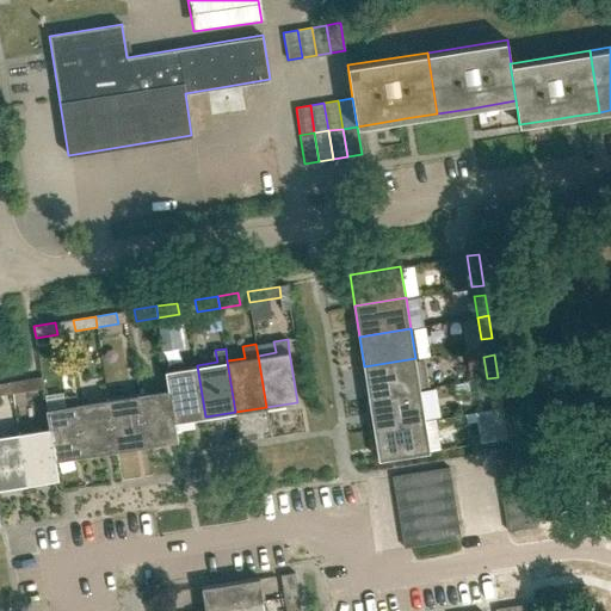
[(369,397),(420,389),(415,358),(364,366),(369,397)]
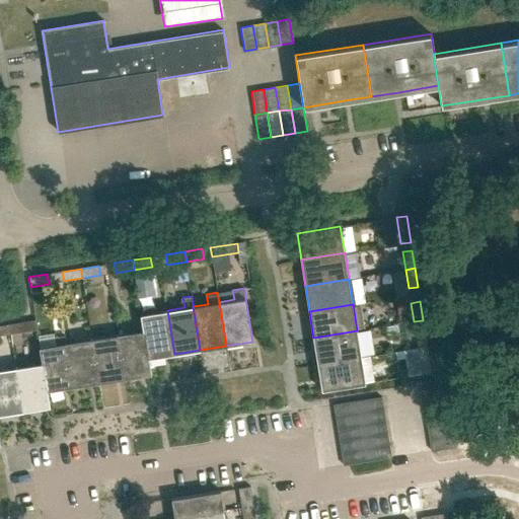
[(149,358),(174,354),(167,310),(141,314),(143,330),(144,330),(148,358),(149,358)]
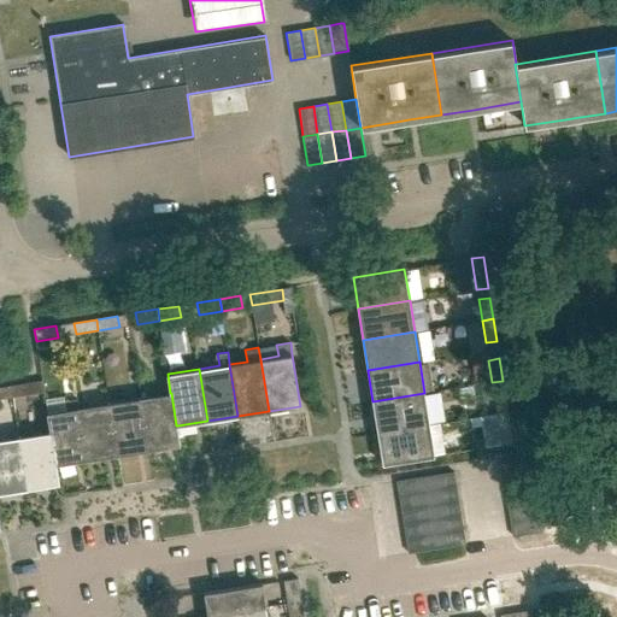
[(23,395),(45,392),(42,381),(21,385),(23,395)]
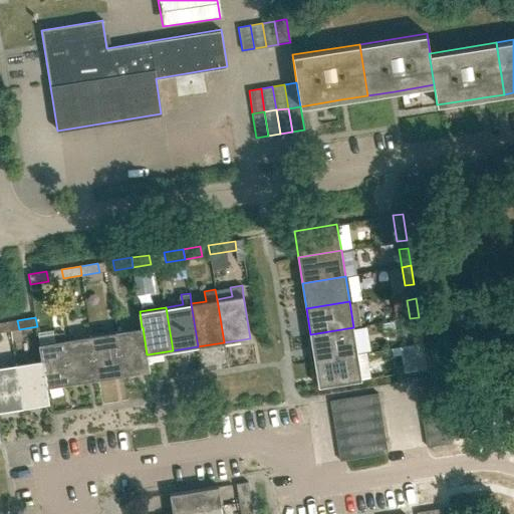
[(419,317),(410,318),(413,336),(422,335),(419,317)]
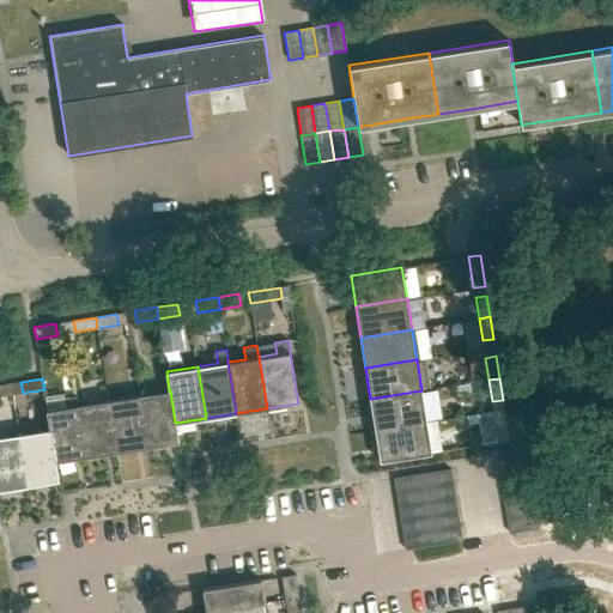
[(178,442),(176,423),(175,423),(170,390),(169,390),(139,395),(147,447),(178,442)]
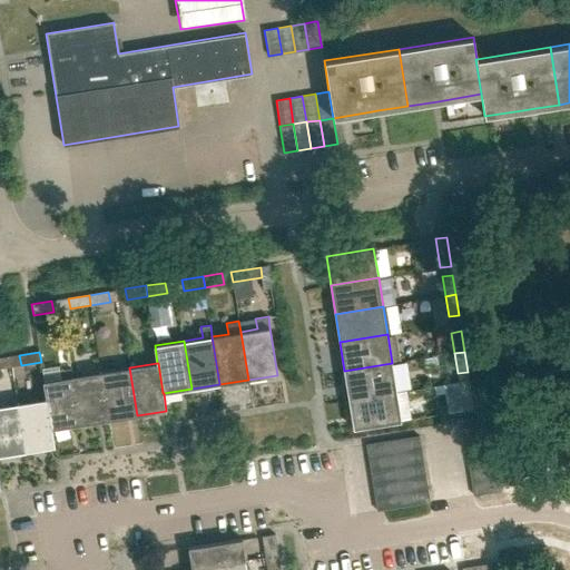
[(349,399),(396,392),(392,363),(344,371),(349,399)]
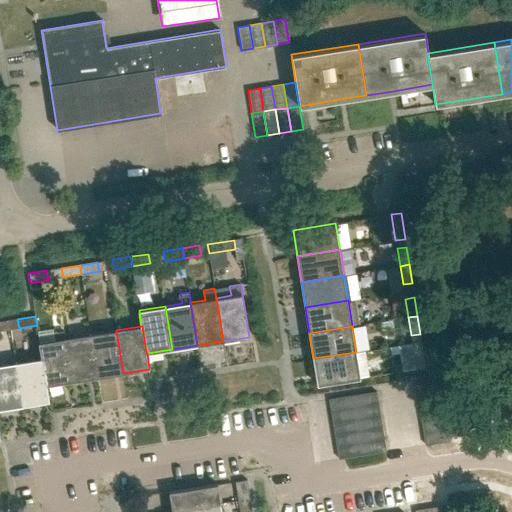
[(97,377),(123,373),(116,330),(91,334),(97,377)]
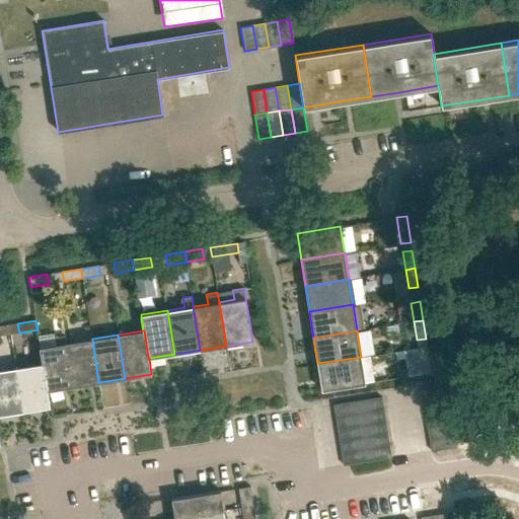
[(56,345),(40,348),(42,363),(43,363),(47,390),(48,390),(73,386),(66,343),(65,337),(55,338),(56,345)]
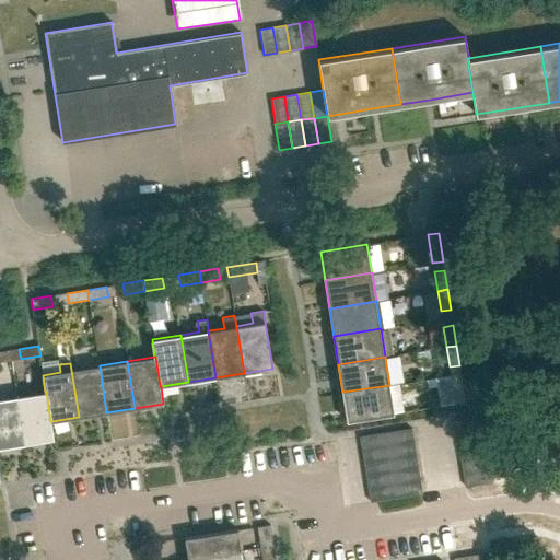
[(79,417),(106,412),(100,365),(71,370),(79,417)]
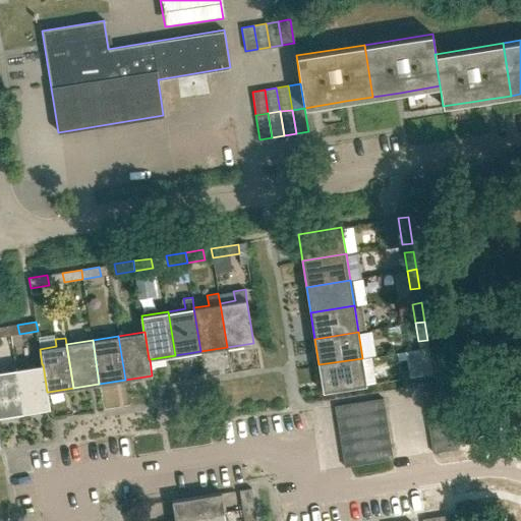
[(423,375),(432,373),(430,355),(420,356),(423,374),(423,375)]
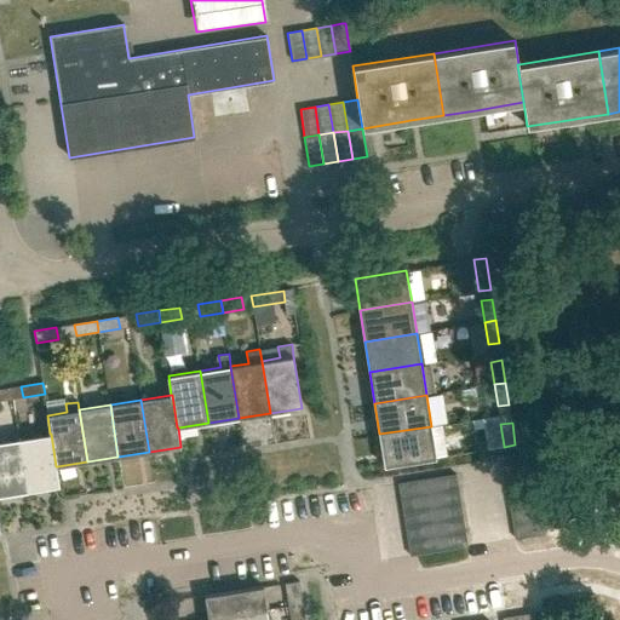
[(431,426),(379,434),(384,465),(384,466),(436,458),(436,457),(431,426)]
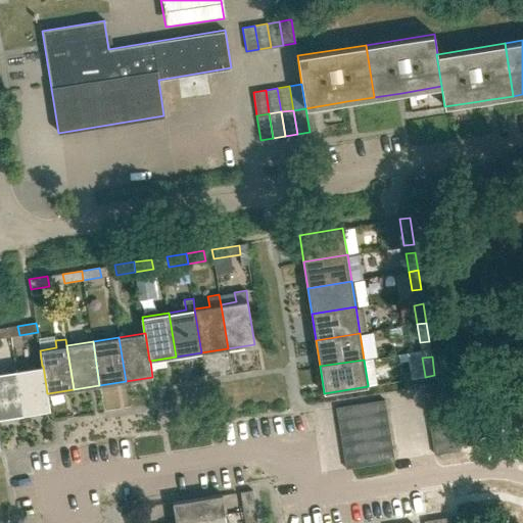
[(50,410),(48,393),(47,393),(43,366),(42,366),(16,370),(24,414),(50,410)]
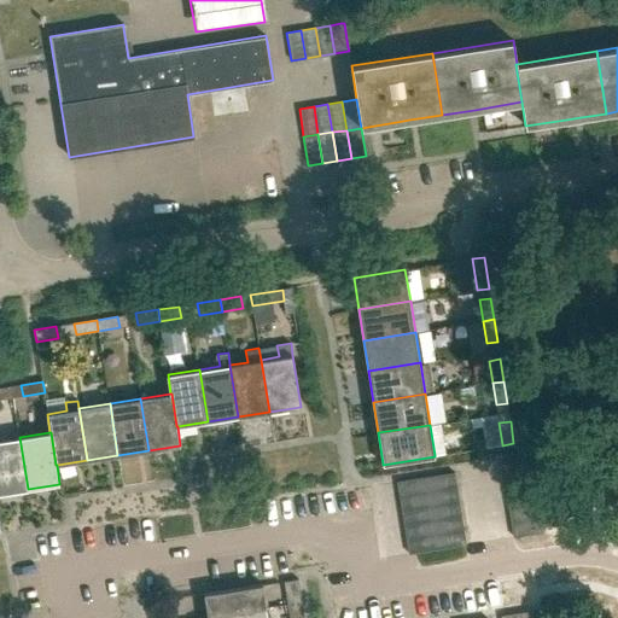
[(0,494),(28,489),(19,437),(0,441),(0,494)]
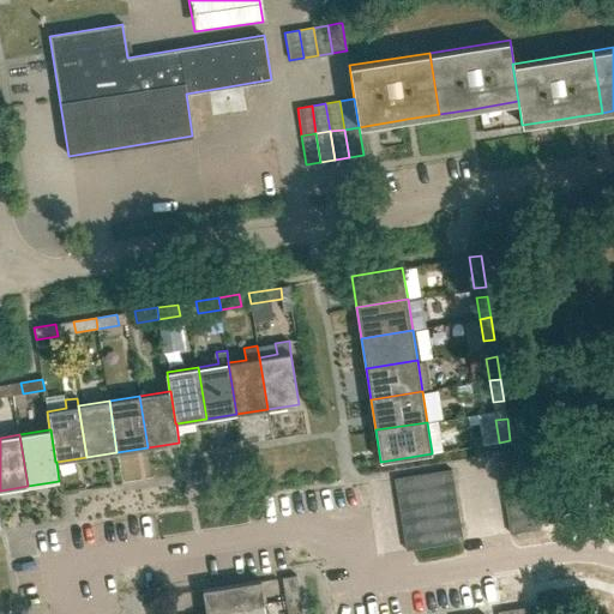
[(501,476),(529,471),(528,457),(499,462),(501,476)]
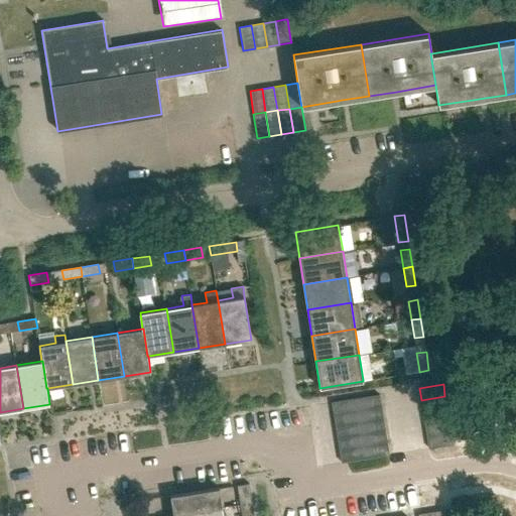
[(357,410),(381,406),(379,394),(356,398),(357,410)]
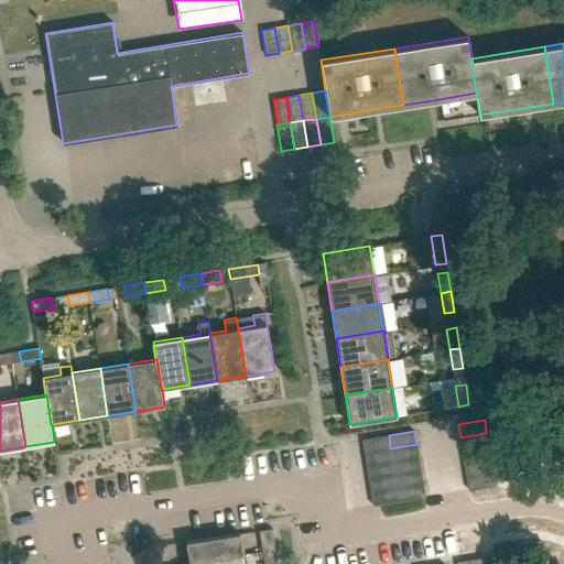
[(463,451),(488,446),(486,433),(461,437),(463,451)]
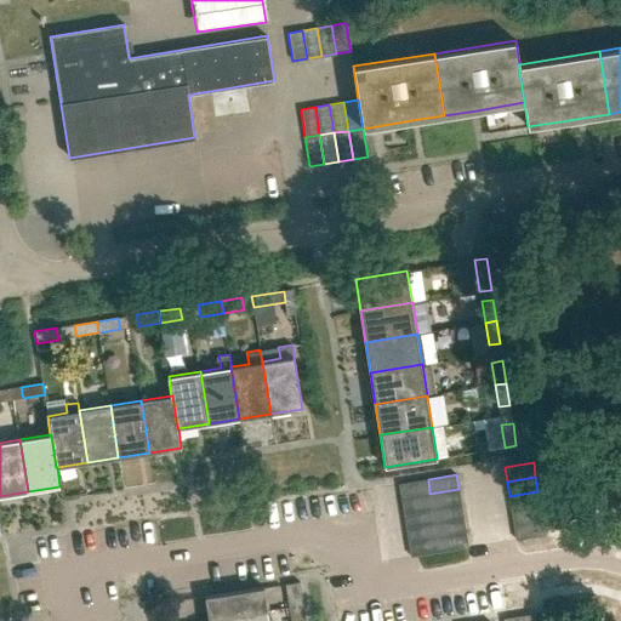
[(402,499),(429,494),(428,479),(399,484),(402,499)]
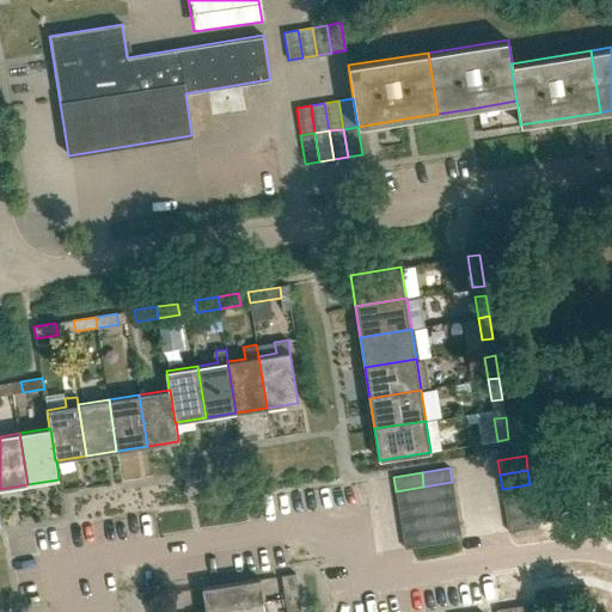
[(426,501),(454,496),(452,482),(423,487),(426,501)]
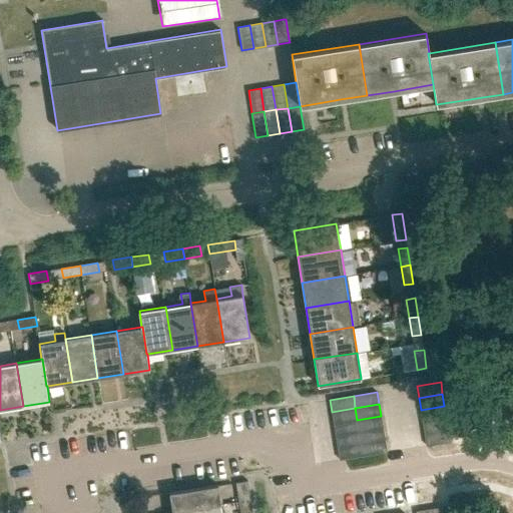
[(422,422),(446,418),(444,406),(421,410),(422,422)]
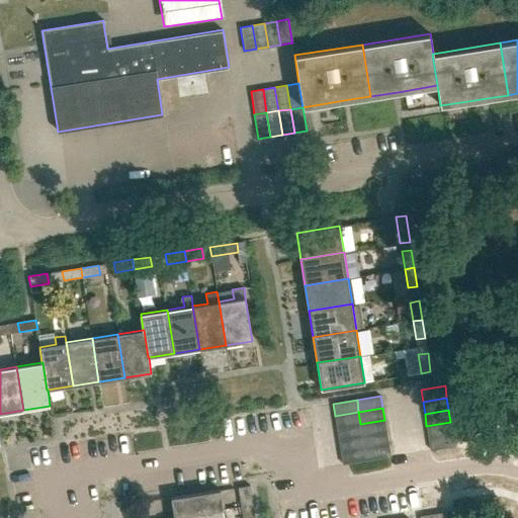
[(337,428),(360,424),(358,412),(335,416),(337,428)]
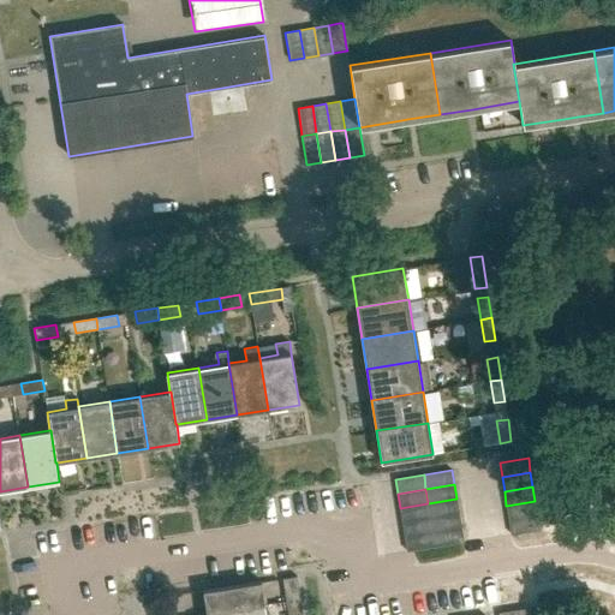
[(430,518),(459,513),(457,499),(428,503),(430,518)]
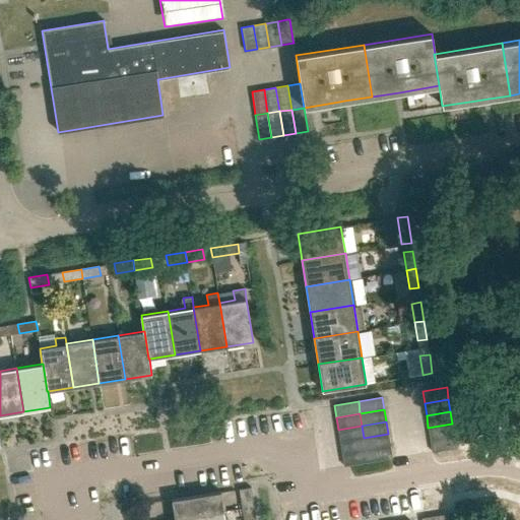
[(430,440),(454,436),(452,424),(428,428),(430,440)]
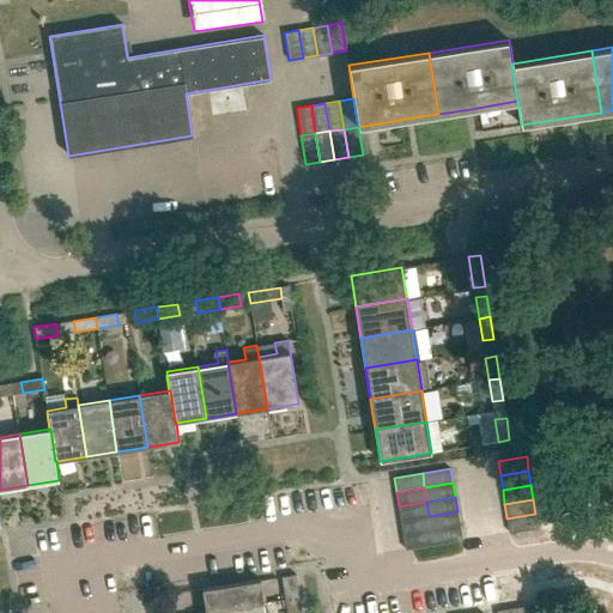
[(401,521),(429,516),(426,502),(399,507),(401,521)]
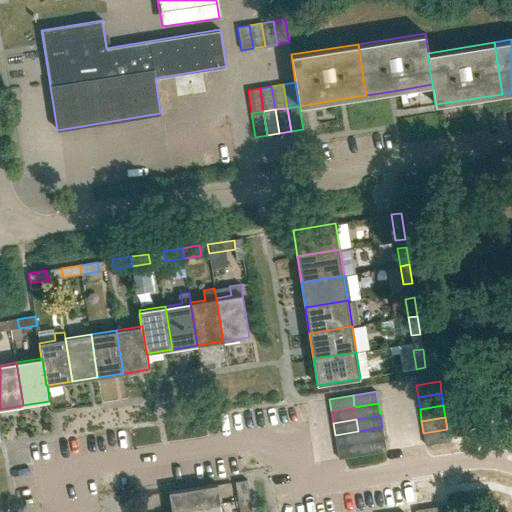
[(360,443),(384,439),(382,427),(358,431),(360,443)]
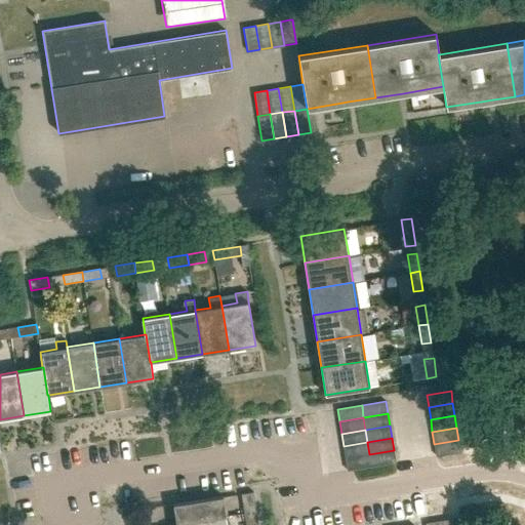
[(458,440),(434,444),(436,456),(460,452),(458,440)]
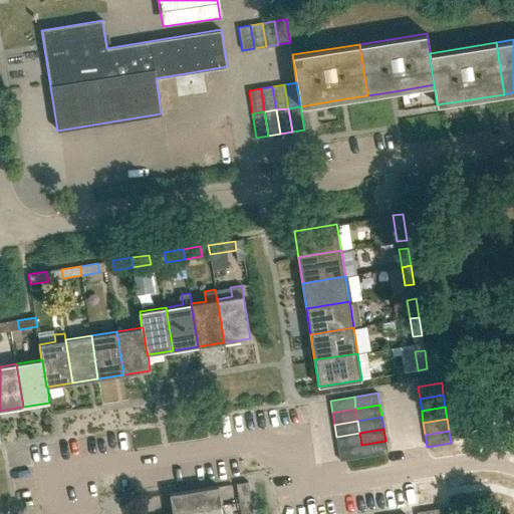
[(338,448),(361,445),(359,433),(336,437),(338,448)]
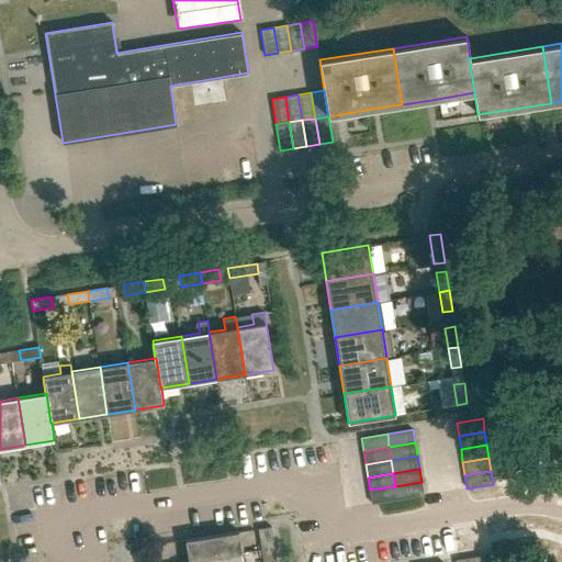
[(395,486),(397,499),(424,495),(422,482),(395,486)]
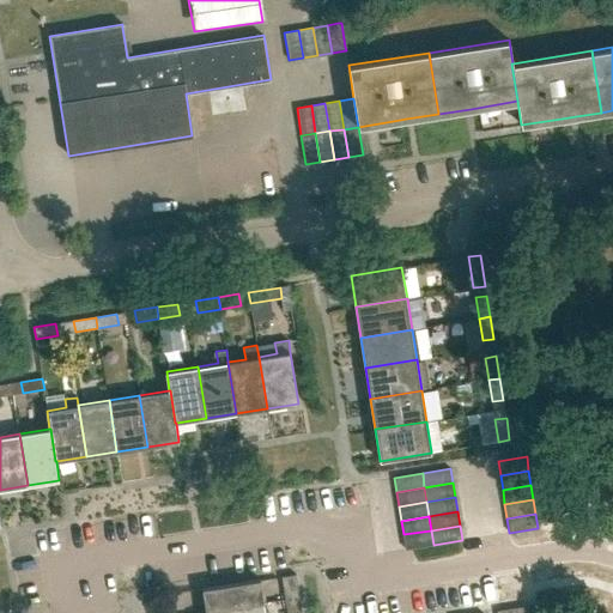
[(406,548),(434,545),(431,530),(404,534),(406,548)]
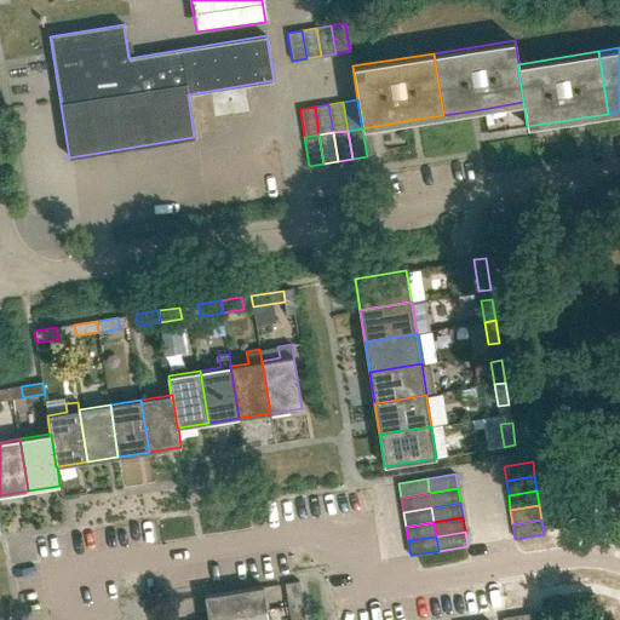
[(288,606),(303,603),(299,580),(285,583),(288,606)]
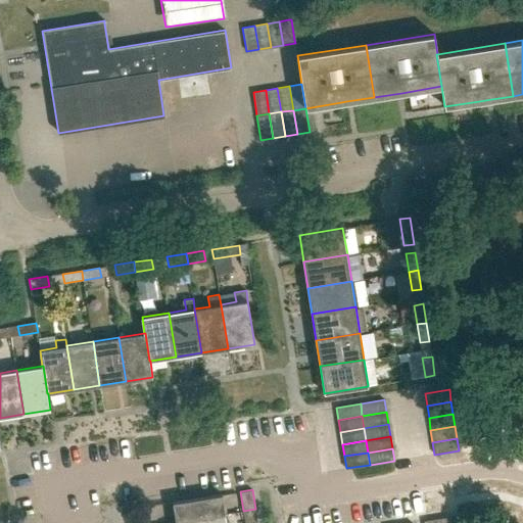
[(176,522),(225,514),(222,494),(173,503),(176,522)]
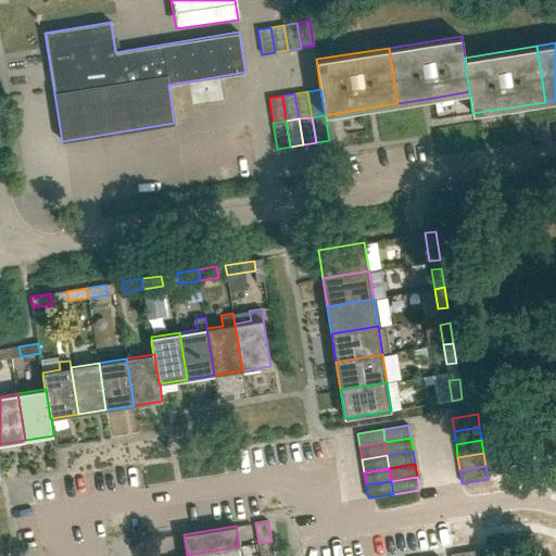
[(272,541),(258,543),(260,555),(266,555),(274,555),(272,541)]
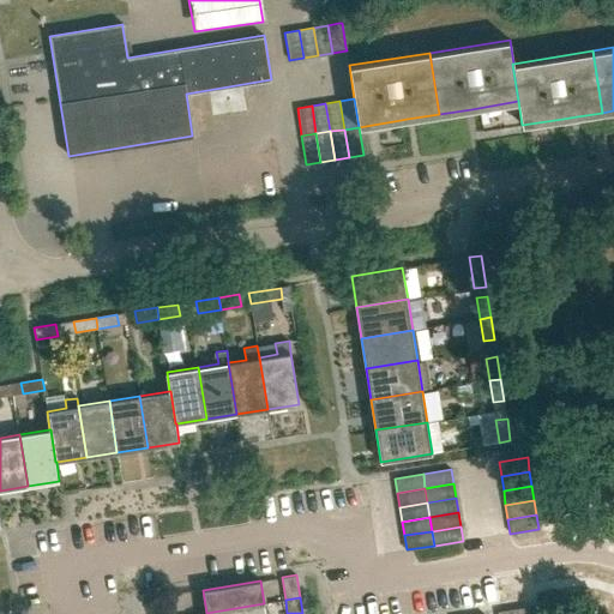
[(206,613),(265,613),(264,603),(206,613)]
